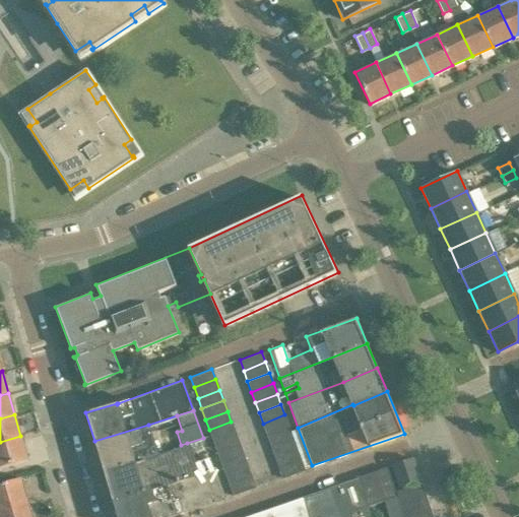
[(288,426),(284,414),(263,424),(266,434),(288,426)]
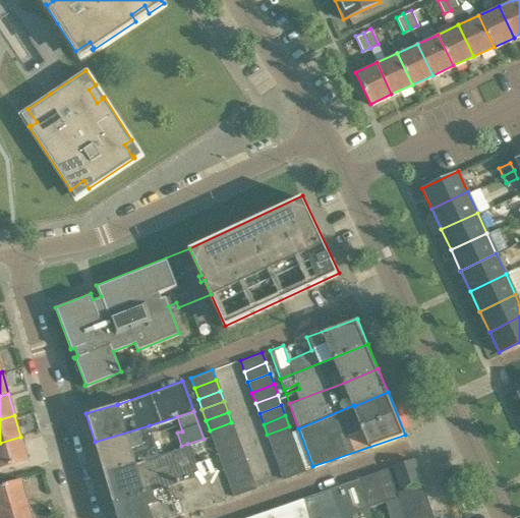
[(231,422),(210,430),(214,441),(235,434),(231,422)]
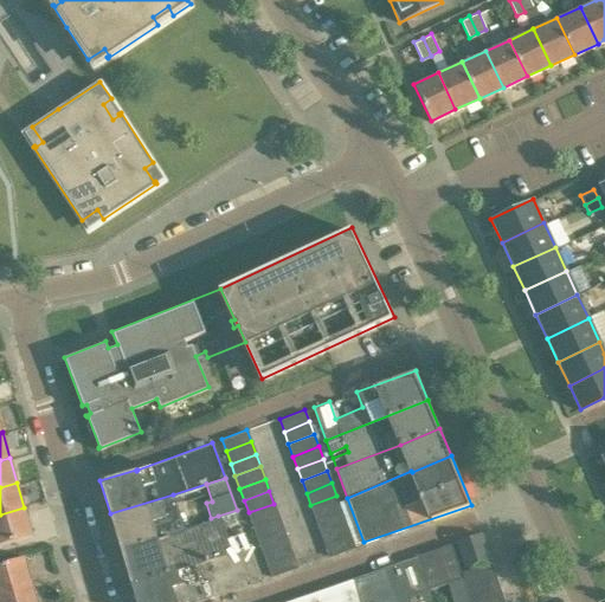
[(148,541),(185,528),(173,494),(110,513),(120,548),(148,541)]
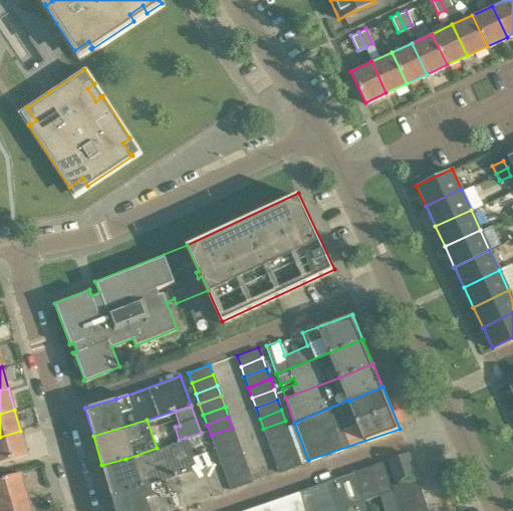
[(289,431),(285,421),(263,429),(267,439),(289,431)]
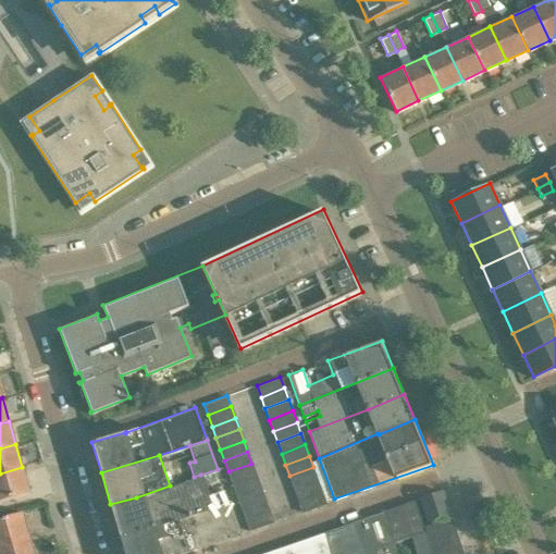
[(251,464),(229,471),(233,483),(256,475),(251,464)]
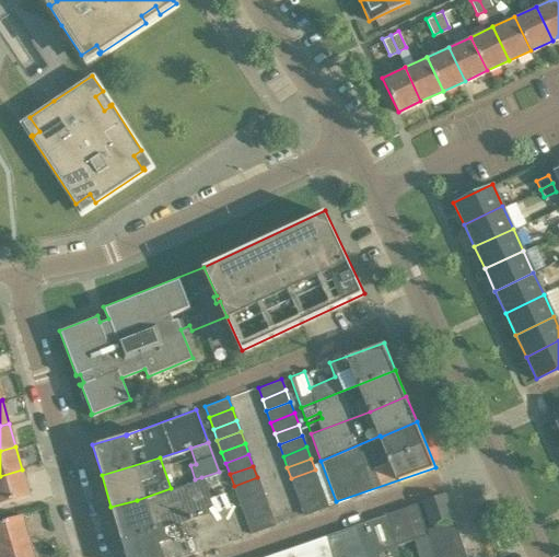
[(0,502),(30,494),(22,470),(0,476),(0,502)]
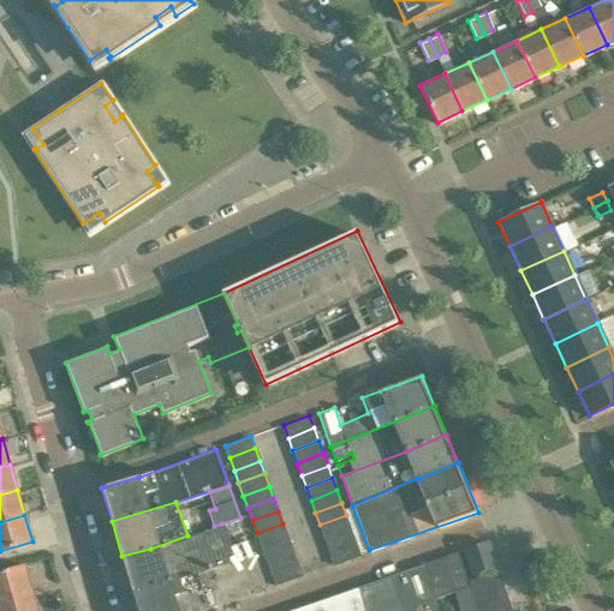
[(351,528),(346,515),(320,525),(325,538),(351,528)]
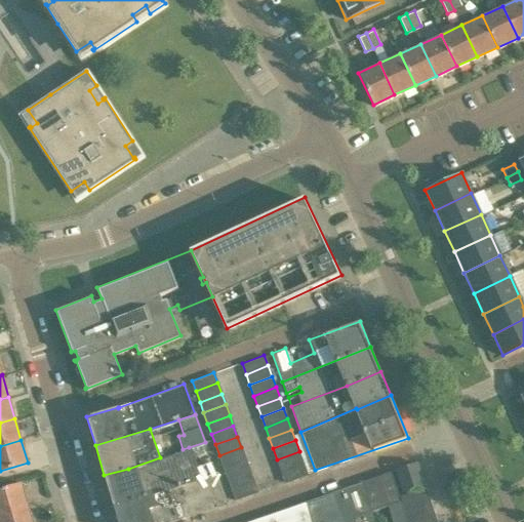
[(167,488),(216,471),(212,459),(195,466),(189,447),(183,449),(160,457),(128,469),(104,475),(113,505),(167,488)]
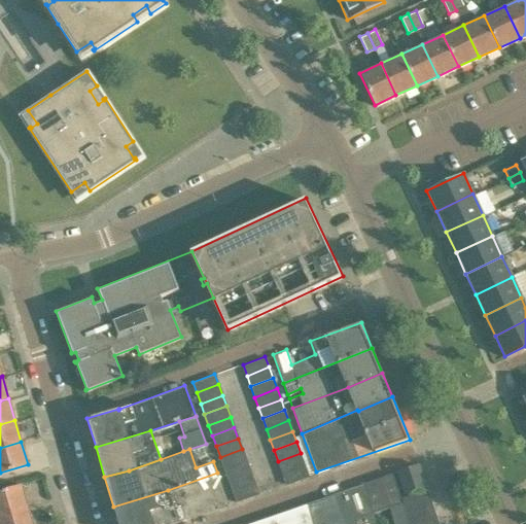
[(242,449),(220,457),(223,467),(246,459),(242,449)]
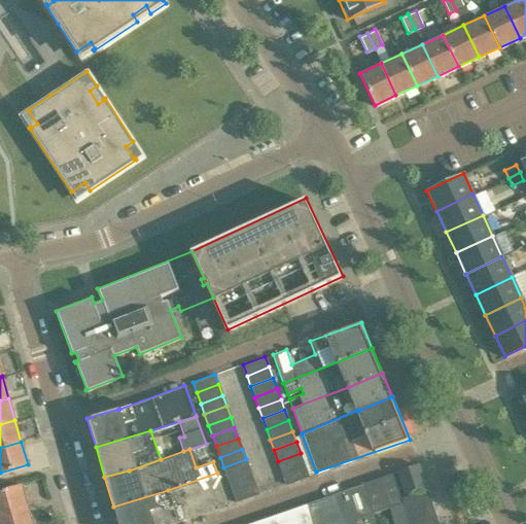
[(304,463),(301,453),(278,461),(282,472),(304,463)]
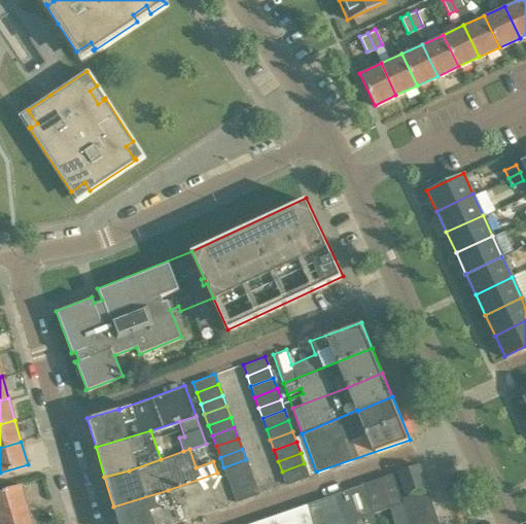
[(223,467),(228,479),(250,470),(246,459),(223,467)]
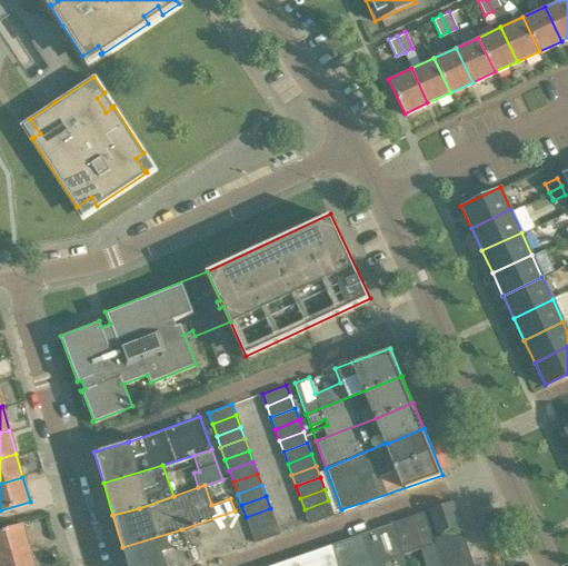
[(332,513),(328,500),(305,509),(308,520),(332,513)]
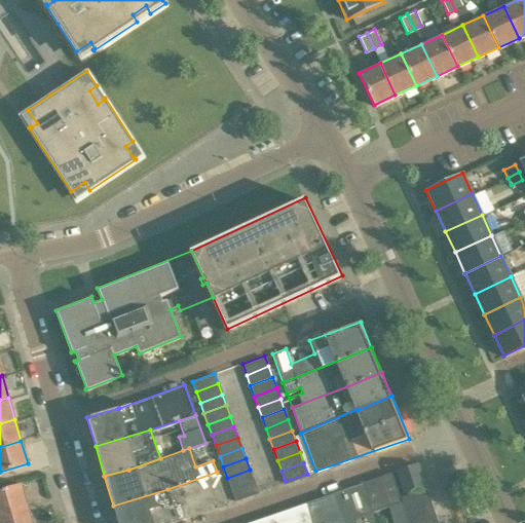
[(417,462),(396,470),(403,490),(424,483),(417,462)]
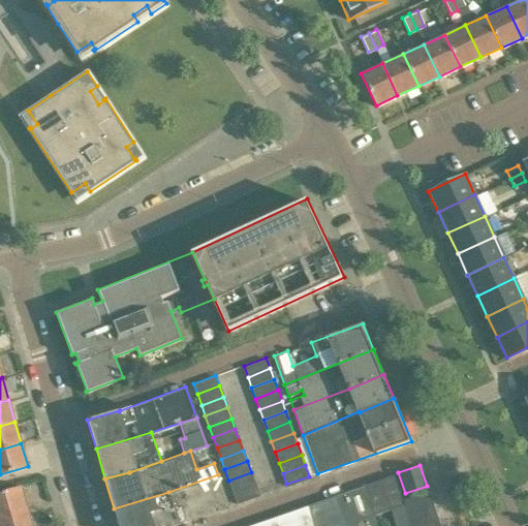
[(251,472),(228,481),(233,491),(255,483),(251,472)]
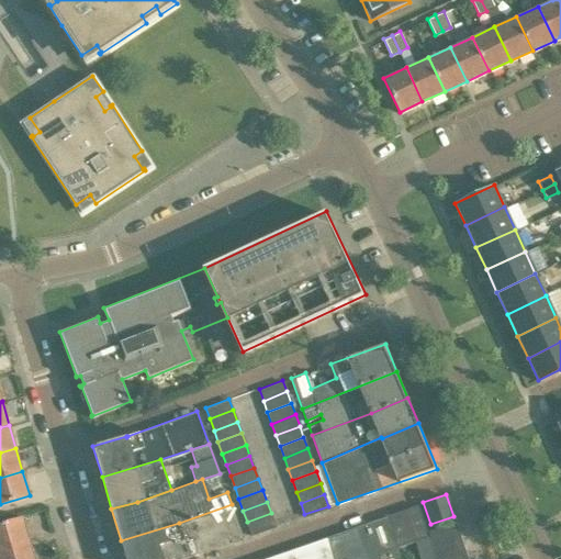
[(243,536),(232,504),(179,523),(121,540),(125,558),(177,558),(184,557),(243,536)]
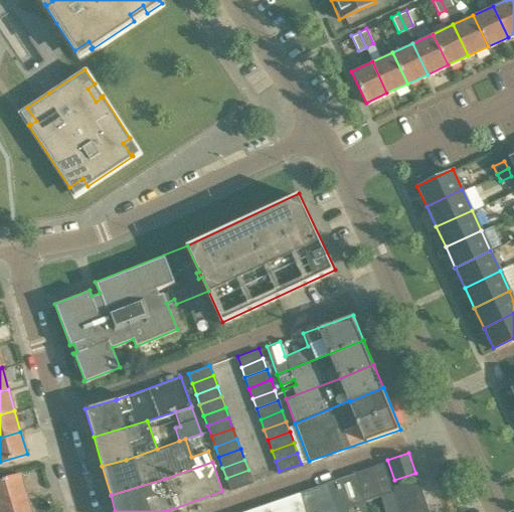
[(366,511),(397,511),(390,485),(382,462),(354,472),(363,499),(366,511)]
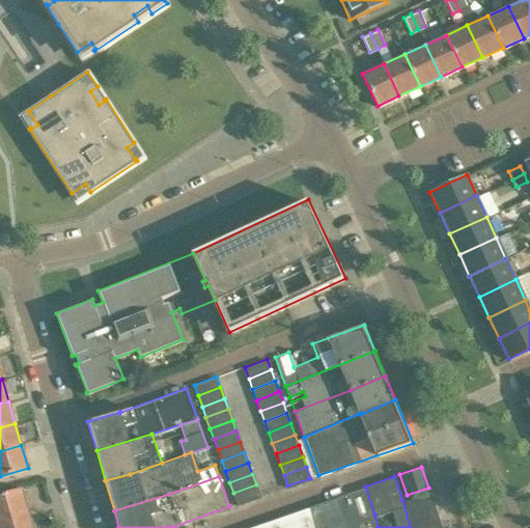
[(238,503),(260,496),(256,484),(233,493),(238,503)]
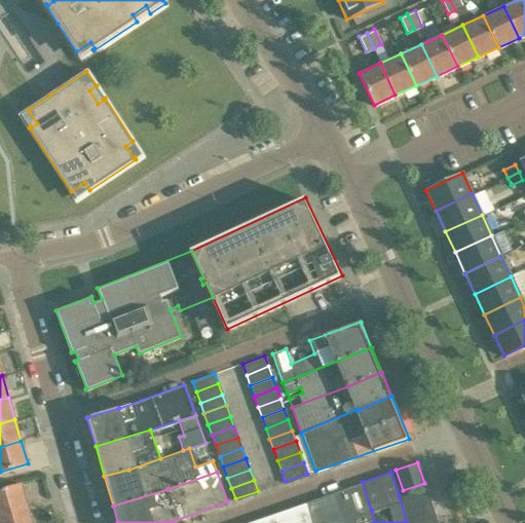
[(343,522),(374,522),(371,510),(362,482),(333,491),(343,520),(343,522)]
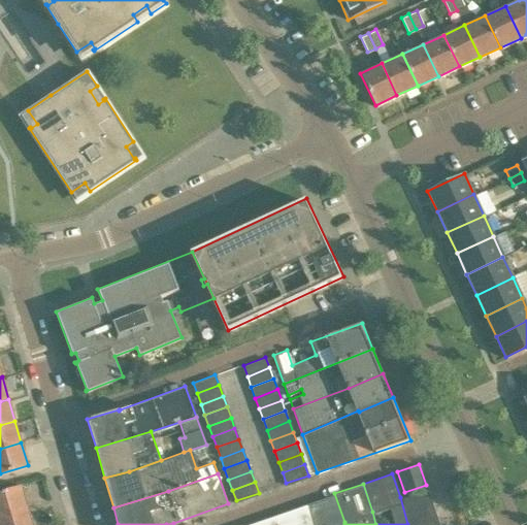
[(0,515),(27,506),(21,485),(0,490),(0,515)]
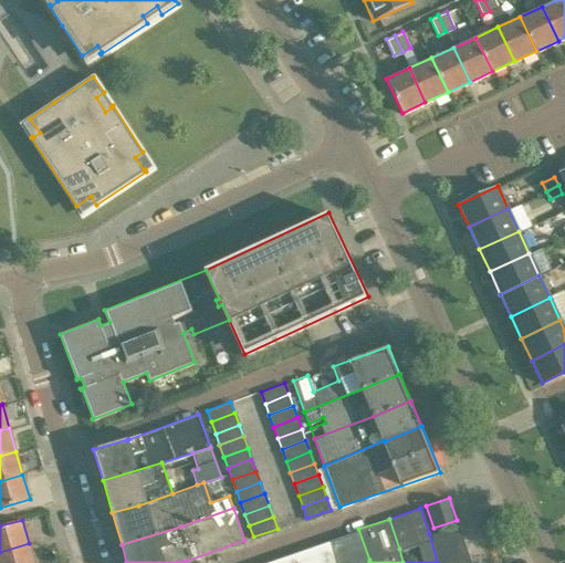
[(471,562),(458,524),(429,533),(437,562),(471,562)]
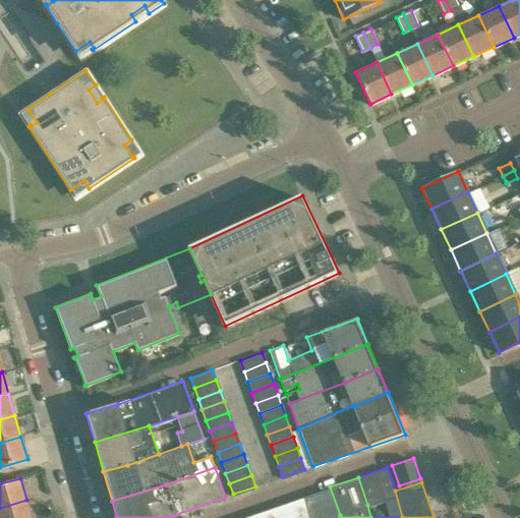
[(340,517),(340,515),(330,486),(300,497),(306,517),(340,517)]
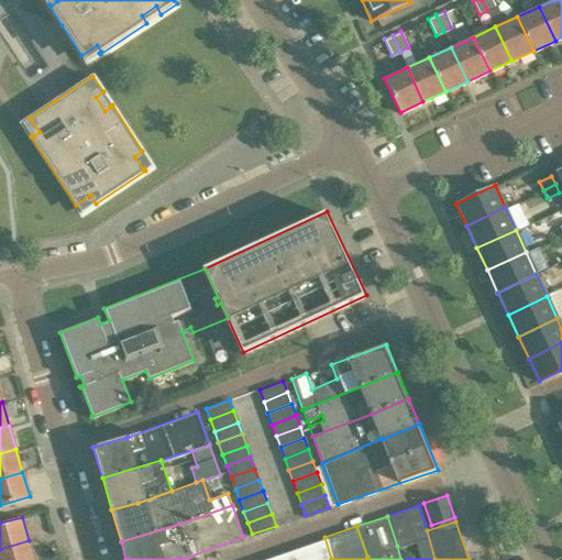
[(331,559),(324,537),(293,548),(297,559),(331,559)]
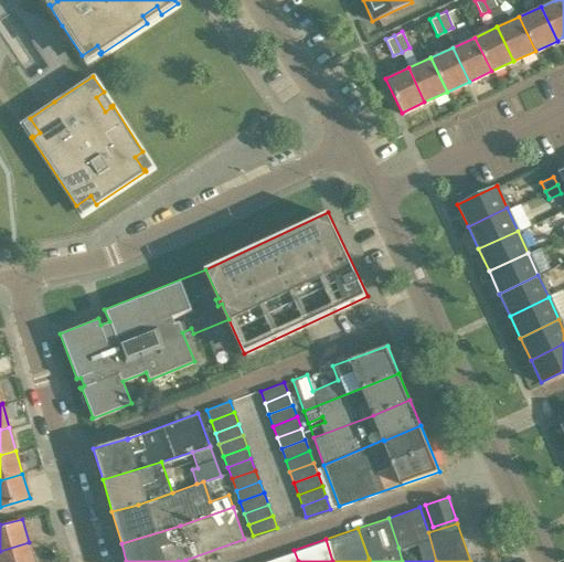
[(34,561),(29,542),(0,551),(0,561),(34,561)]
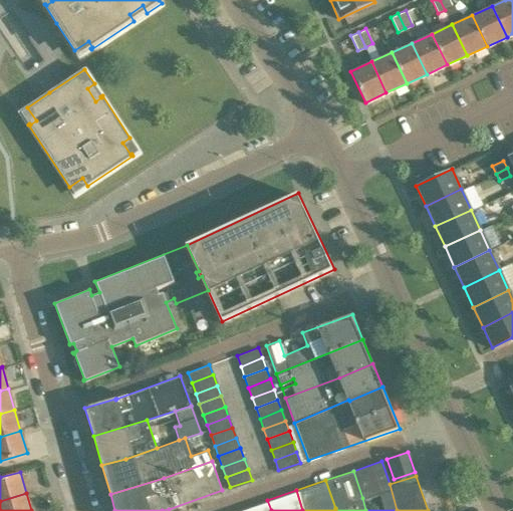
[(271,510),(267,500),(238,510),(271,510)]
